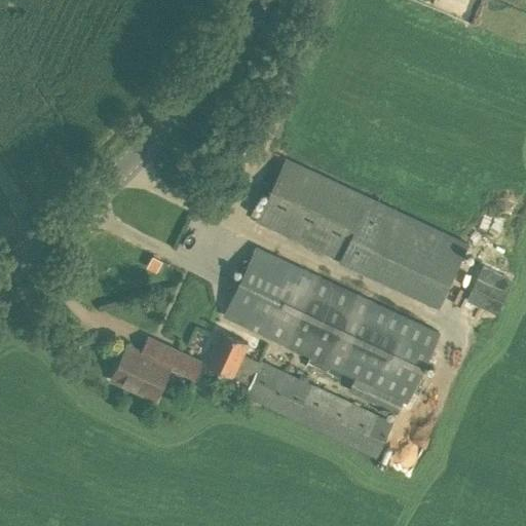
[(438,307),(468,242),(286,156),(255,221),(339,259),(338,260),(438,307)]
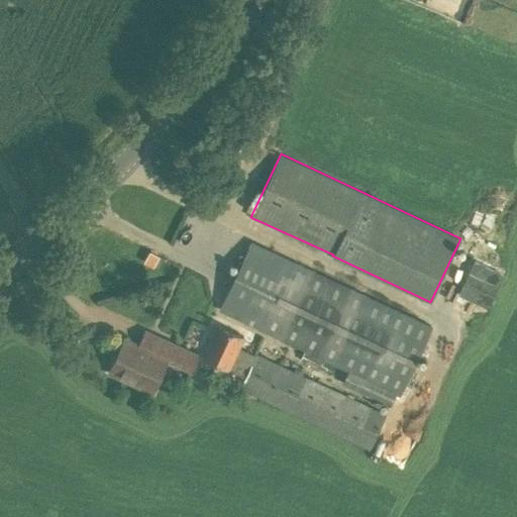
[(401,396),(433,326),(371,297),(269,249),(250,240),(218,310),(237,318),(347,371),(341,384),(391,406),(397,394),(401,396)]
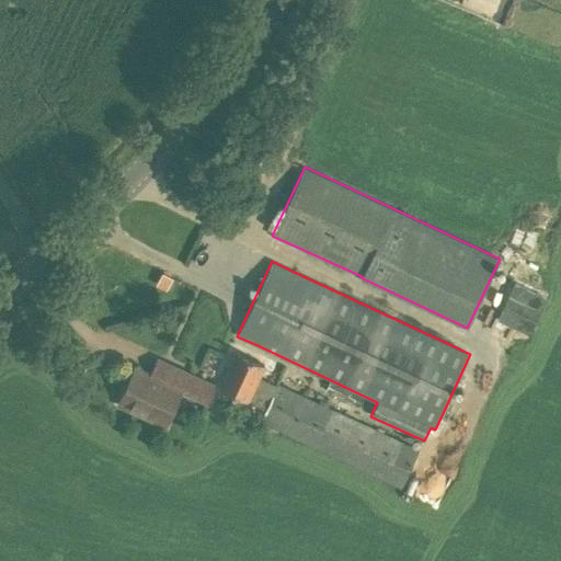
[(167,288),(172,276),(162,271),(156,283),(167,288)]
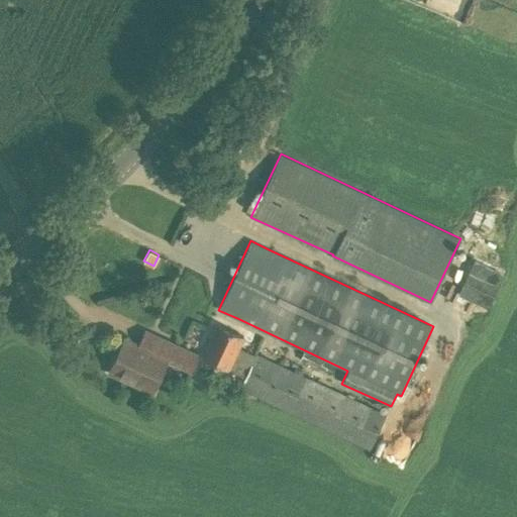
[(256,355),(238,346),(243,336),(217,324),(202,355),(228,369),(245,377),(240,388),(370,449),(386,413),(256,353),(256,355)]
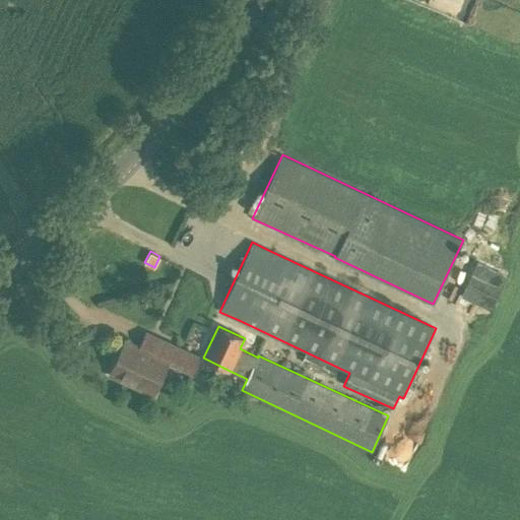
[(201,356),(145,330),(138,347),(125,341),(110,374),(153,394),(168,364),(193,375),(201,356)]
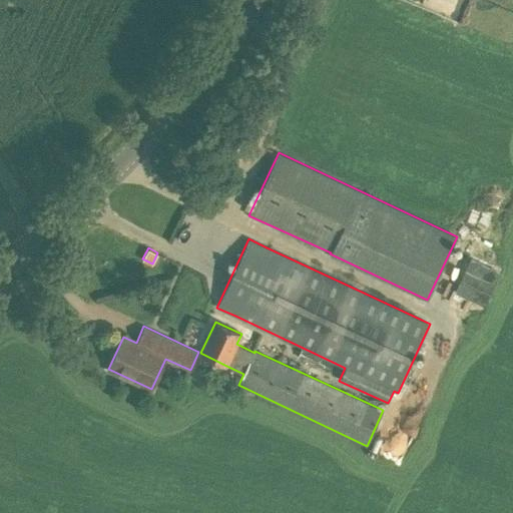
[(390,453),(413,460),(420,437),(397,430),(390,453)]
